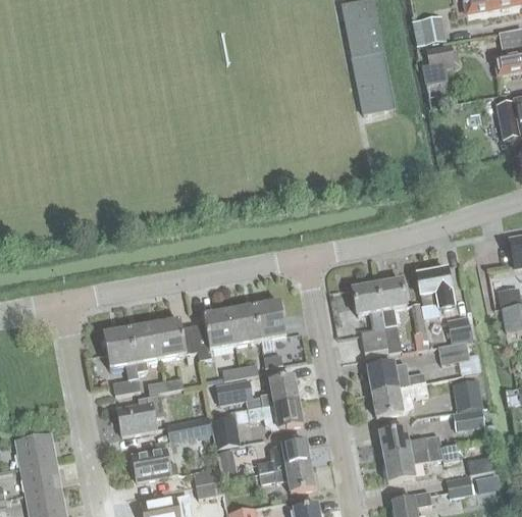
[(341,3),(351,56),(382,50),(373,0),(357,0),(341,3)]
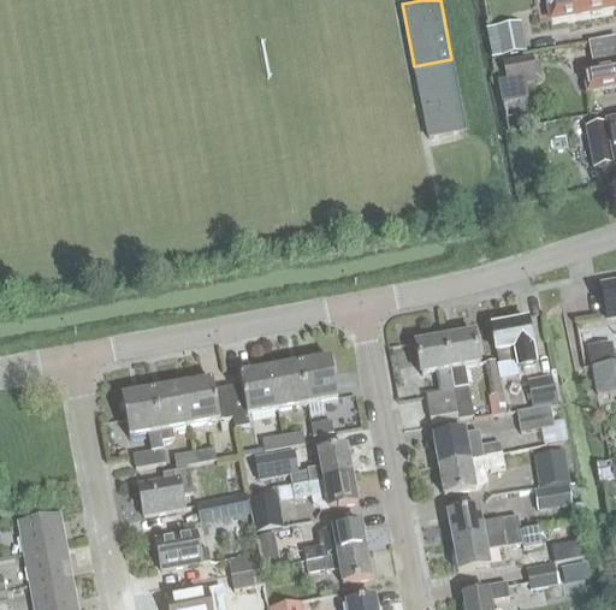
[(548,0),(551,16),(569,11),(588,7),(592,10),(600,9),(603,5),(615,1),(615,0),(548,0)]
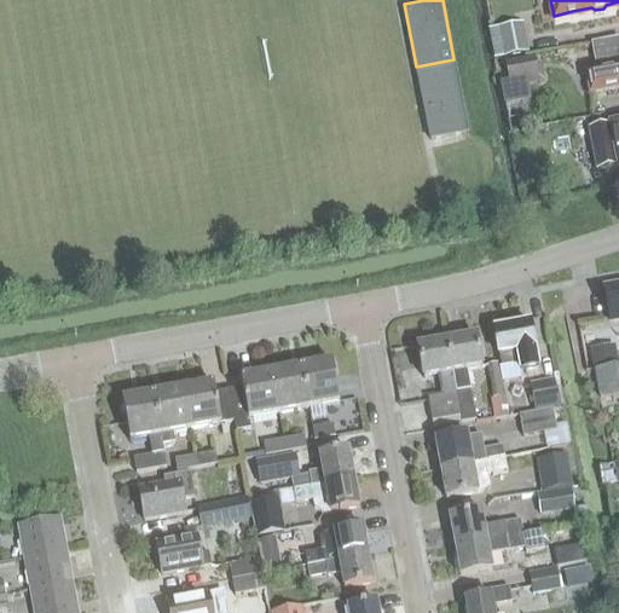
[(528,48),(522,18),(487,25),(493,55),(528,48)]
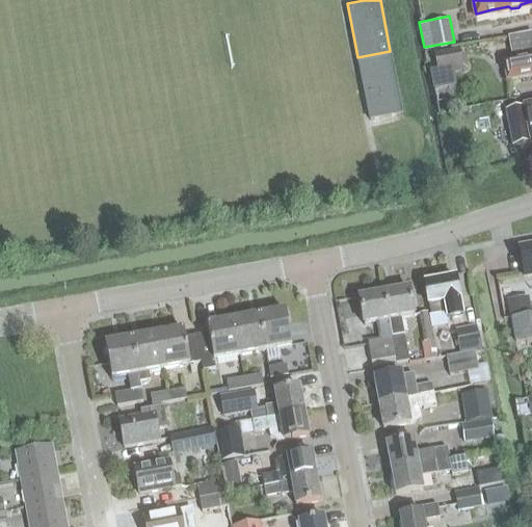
[(531,28),(508,34),(511,48),(521,46),(523,54),(502,58),(505,76),(531,71),(531,28)]
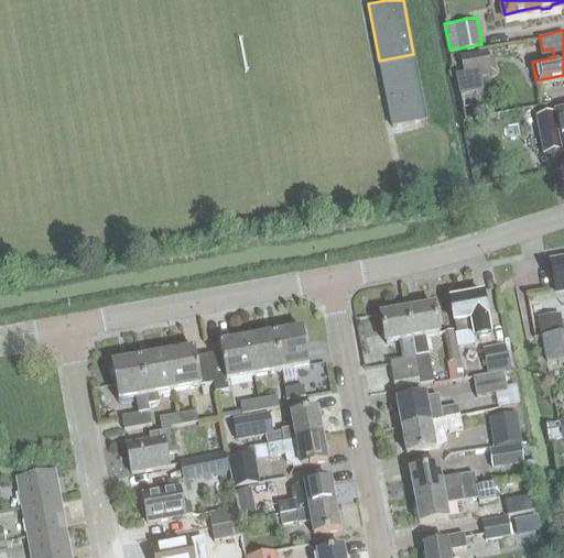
[(487,53),(486,46),(459,52),(463,70),(470,68),(472,74),(497,69),(494,52),(487,53)]
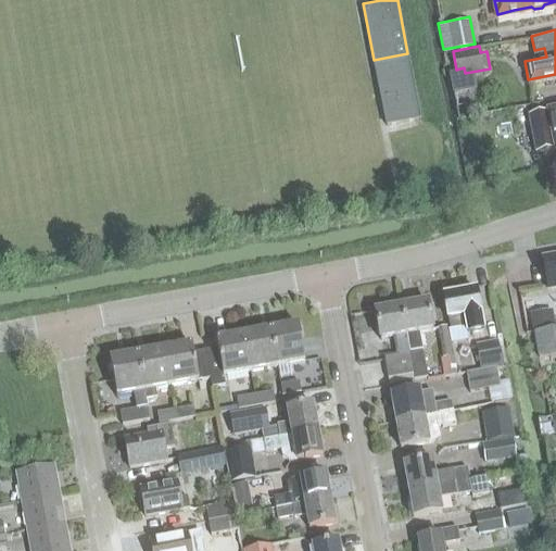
[(408,53),(407,53),(374,60),(373,60),(384,122),(420,115),(408,53)]
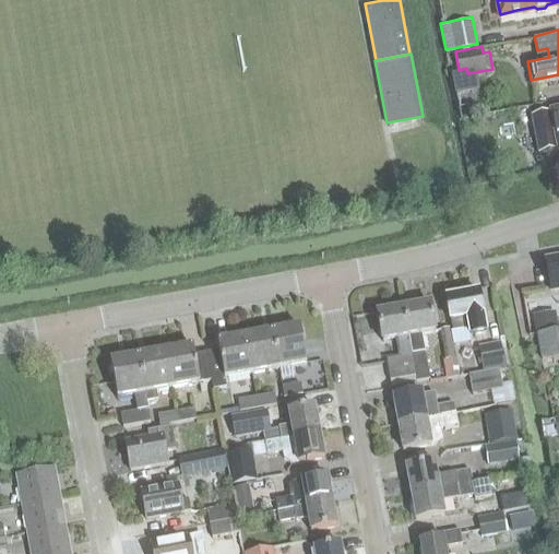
[(558,105),(551,106),(552,108),(533,112),(539,148),(558,144),(558,149),(558,148),(558,105)]
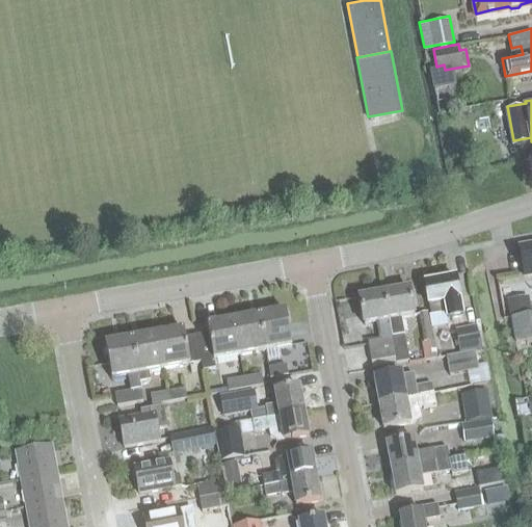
[(531,240),(517,243),(523,272),(531,270),(531,240)]
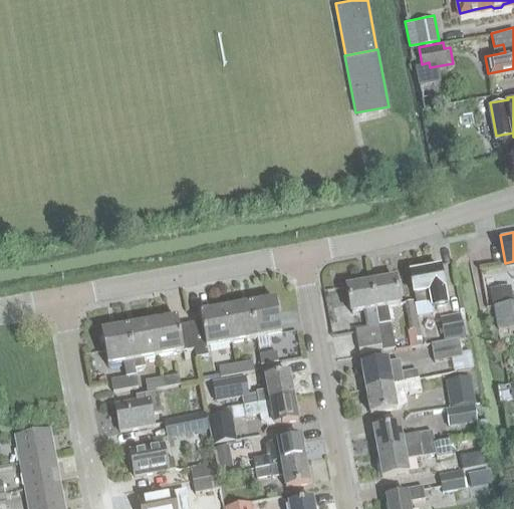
[(448,303),(441,264),(410,270),(416,302),(432,299),(433,305),(448,303)]
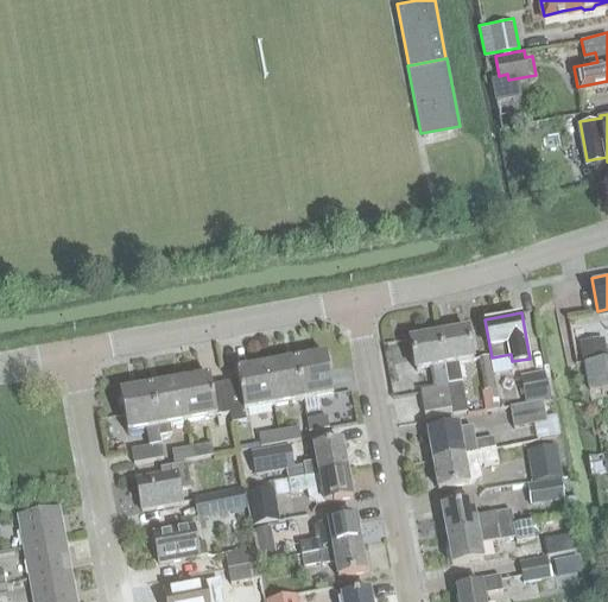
[(468,324),(438,330),(451,404),(453,410),(467,407),(458,360),(474,357),(468,324)]
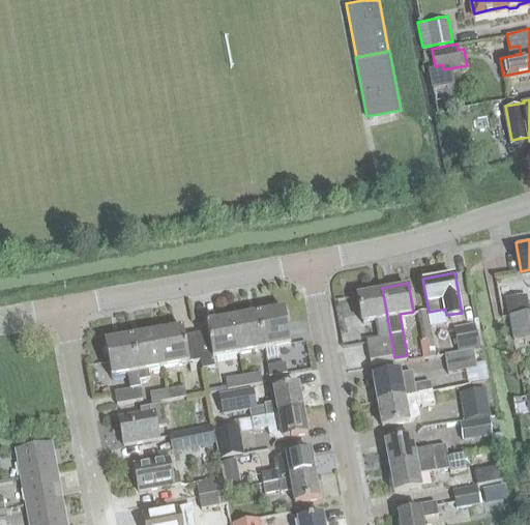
[(369,356),(393,352),(382,288),(357,292),(362,321),(375,319),(378,334),(364,337),(369,356)]
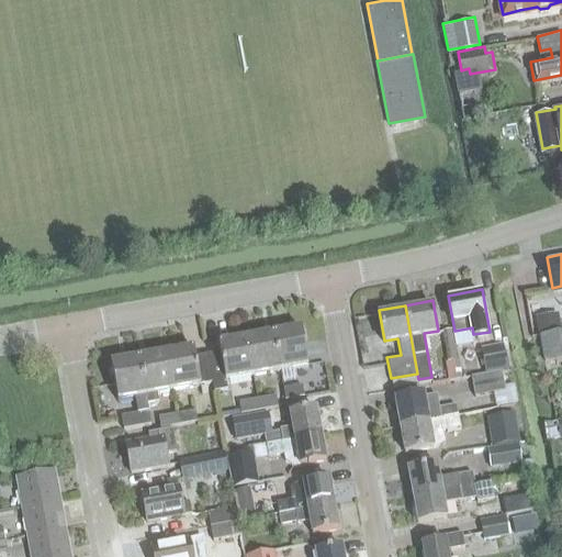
[(558,310),(535,313),(538,331),(560,326),(558,310)]
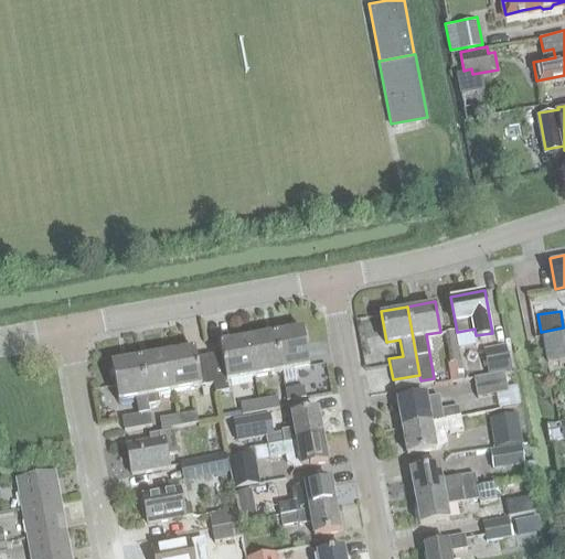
[(275,330),(281,367),(309,362),(302,324),(275,330)]
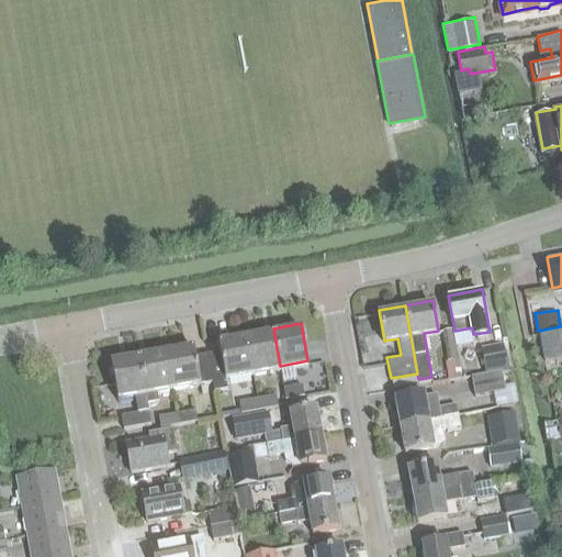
[(456,357),(450,326),(441,327),(447,357),(446,358),(448,376),(461,374),(458,356),(456,357)]
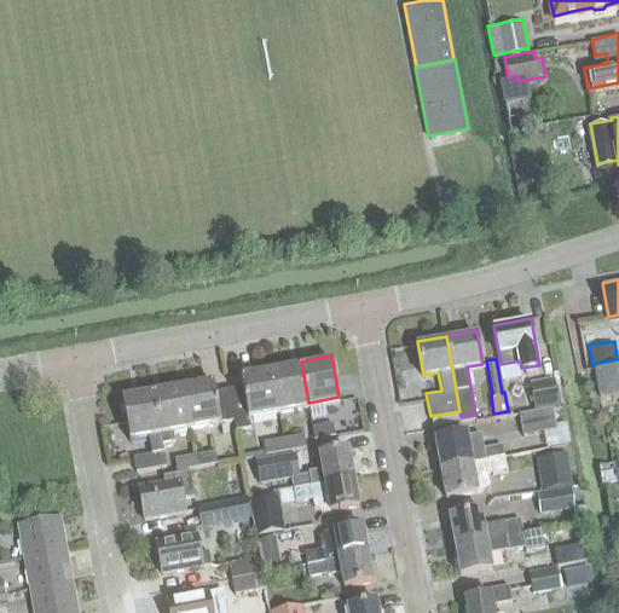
[(618,389),(618,380),(615,360),(590,365),(595,394),(618,389)]
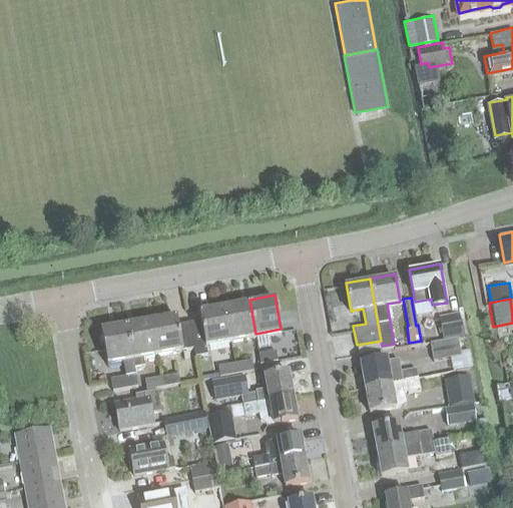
[(249,300),(224,305),(230,339),(255,334),(249,300)]
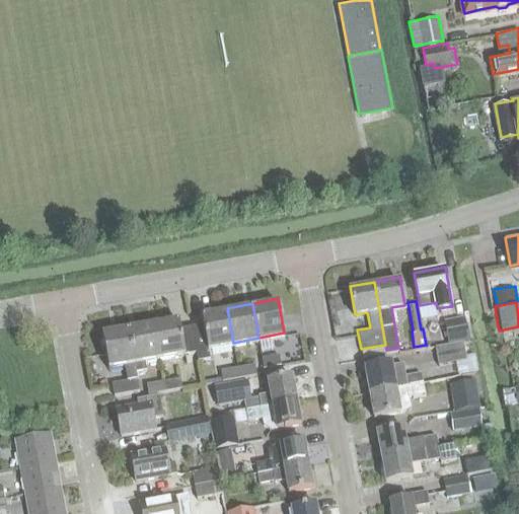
[(208,348),(233,343),(227,308),(202,313),(203,321),(191,323),(196,350),(198,358),(209,356),(208,348)]
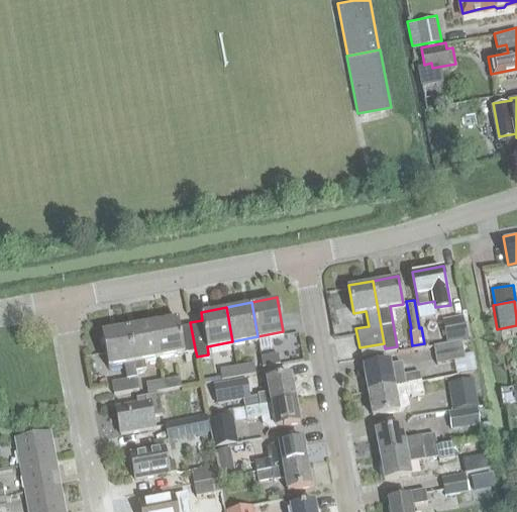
[(466,336),(461,314),(441,317),(446,339),(466,336)]
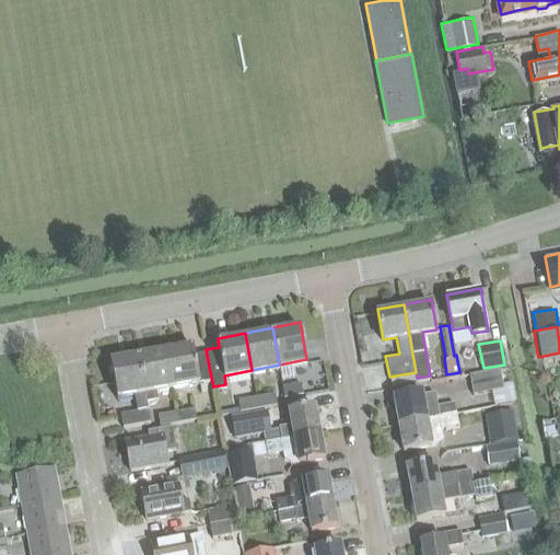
[(193,342),(164,347),(172,385),(199,380),(211,378),(206,349),(194,351),(193,342)]
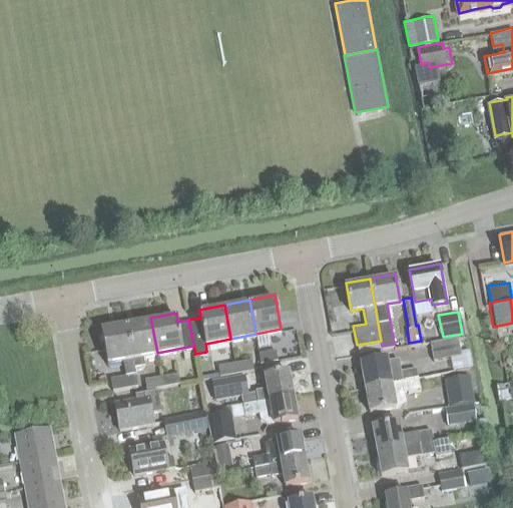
[(142,356),(157,353),(150,318),(126,323),(134,366),(144,364),(142,356)]
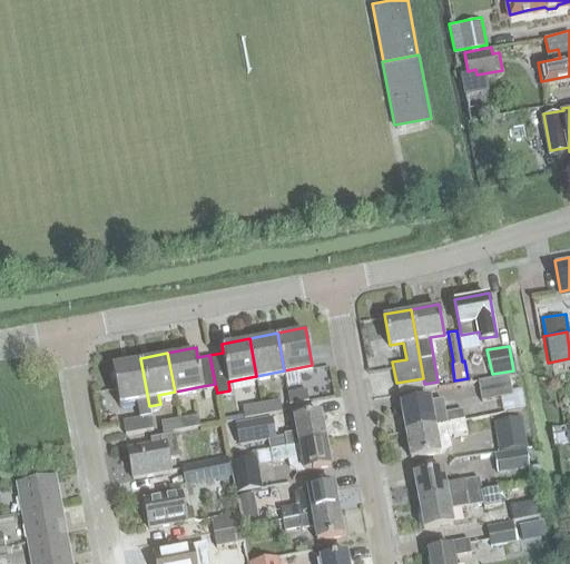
[(150,413),(149,406),(140,358),(111,364),(119,402),(130,399),(137,398),(139,414),(140,414),(150,413)]
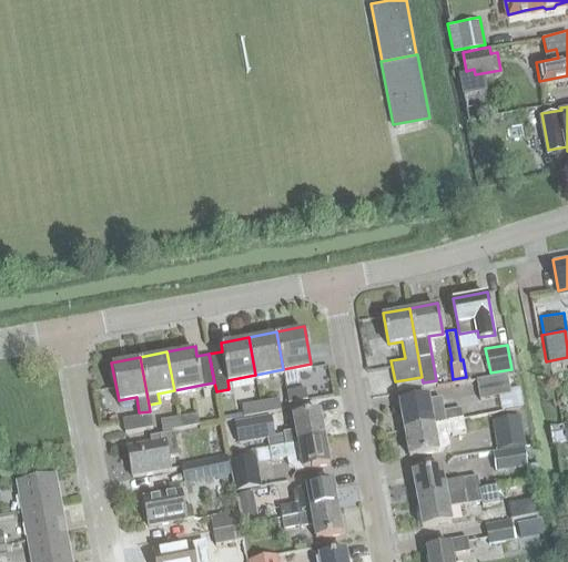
[(507,371),(477,377),(480,396),(510,390),(507,371)]
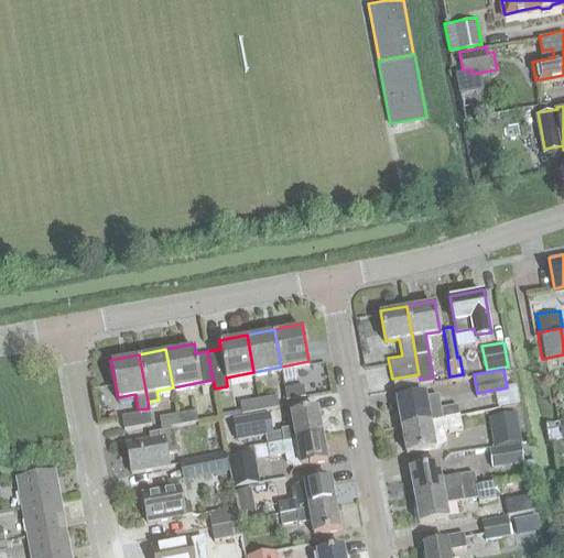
[(305,393),(303,382),(284,385),(286,396),(305,393)]
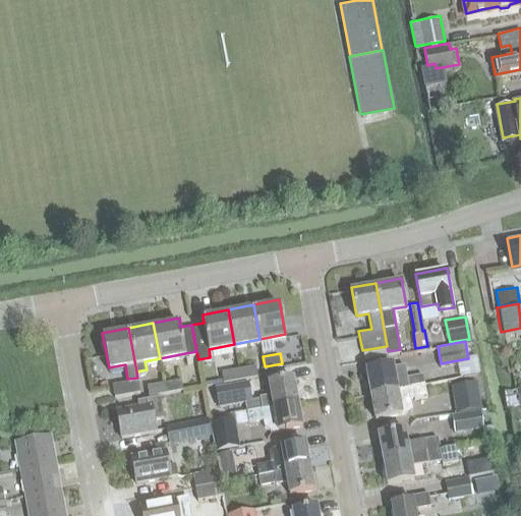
[(366,366),(370,391),(424,382),(422,371),(406,376),(403,362),(394,364),(393,362),(366,366)]
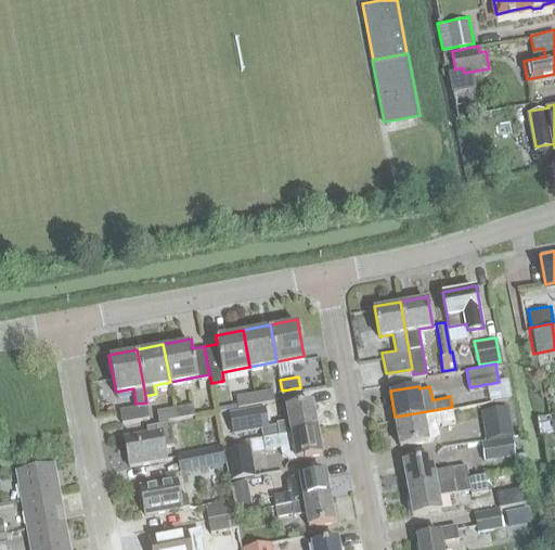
[(272,387),(254,391),(256,401),(274,398),(272,387)]
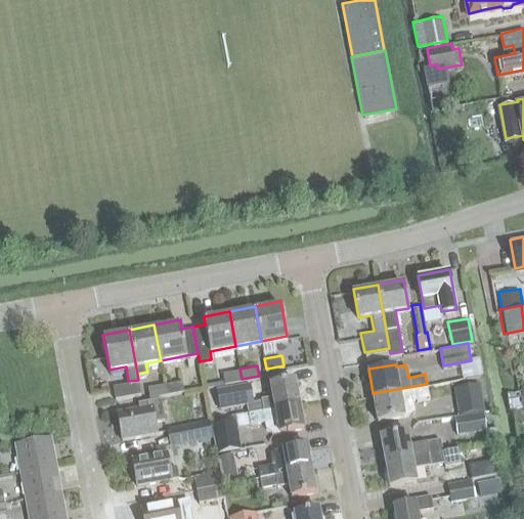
[(242,379),(239,369),(223,372),(225,382),(242,379)]
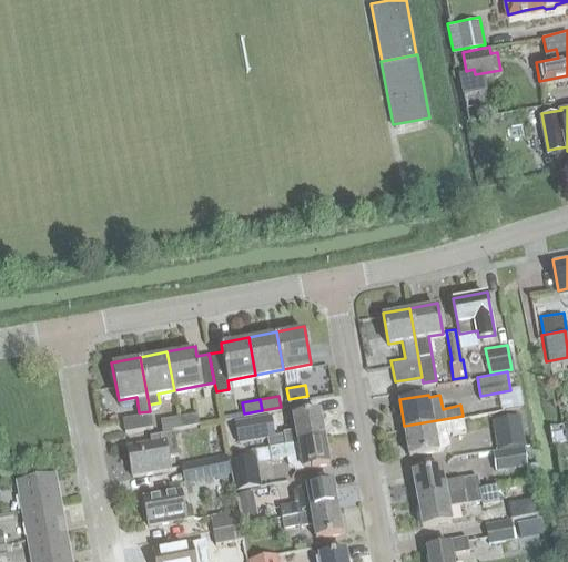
[(266,435),(267,445),(323,435),(318,408),(293,412),(294,425),(295,427),(282,429),(282,431),(273,432),(266,433),(266,435)]
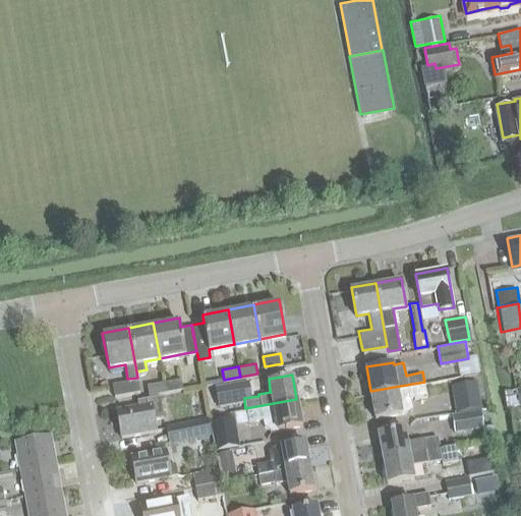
[(164,380),(166,390),(182,387),(181,377),(164,380)]
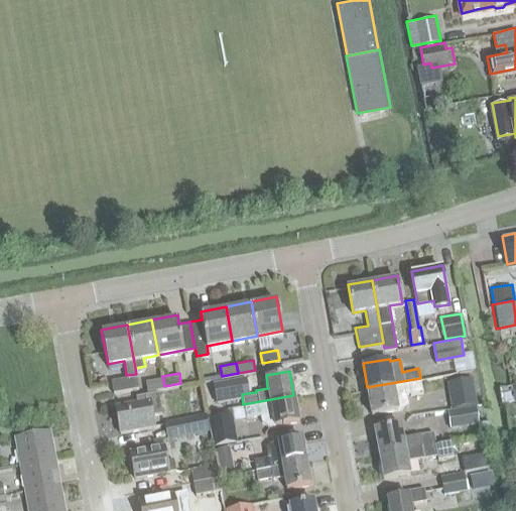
[(126,375),(111,378),(114,391),(138,386),(136,374),(127,375),(126,375)]
